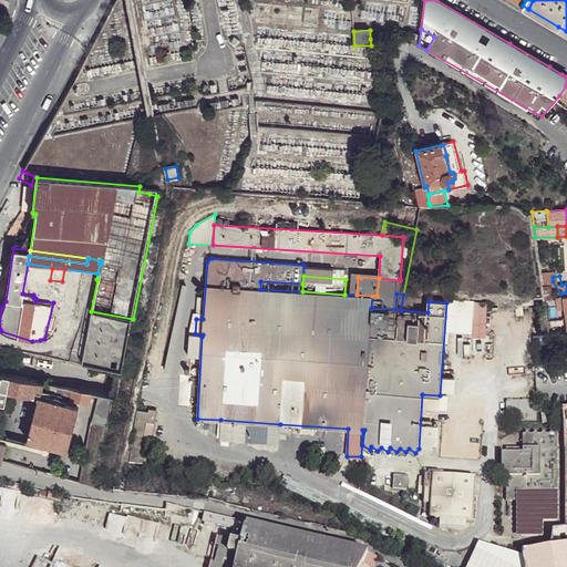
[(543,299),(552,298),(553,298),(550,288),(542,286),(543,299)]
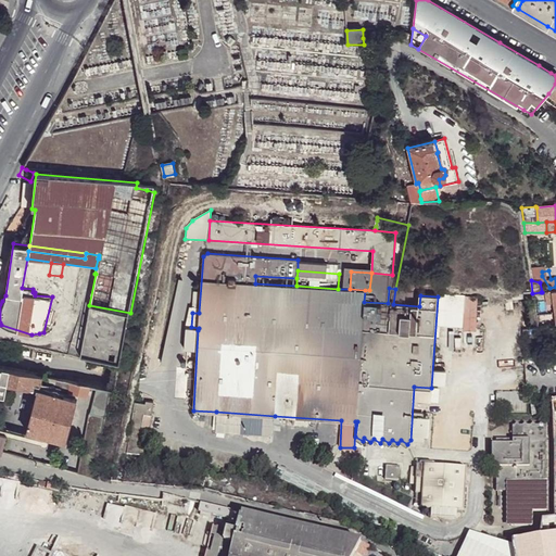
[(535,311),(544,310),(543,303),(542,303),(541,292),(532,293),(533,302),(535,302),(535,311)]
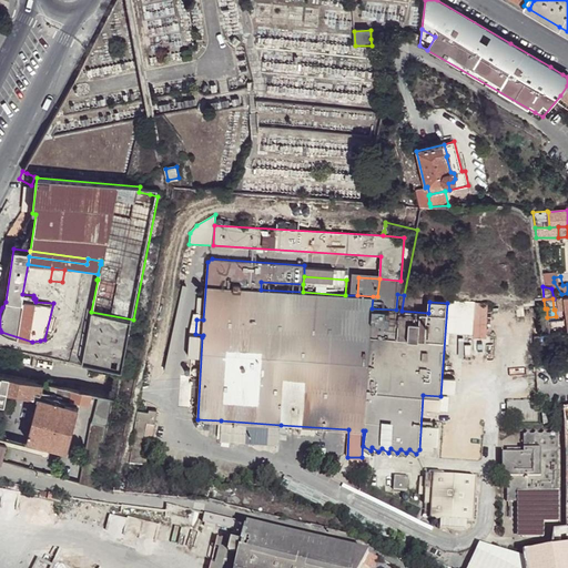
[(488,304),(474,304),(473,337),(486,338),(488,304)]
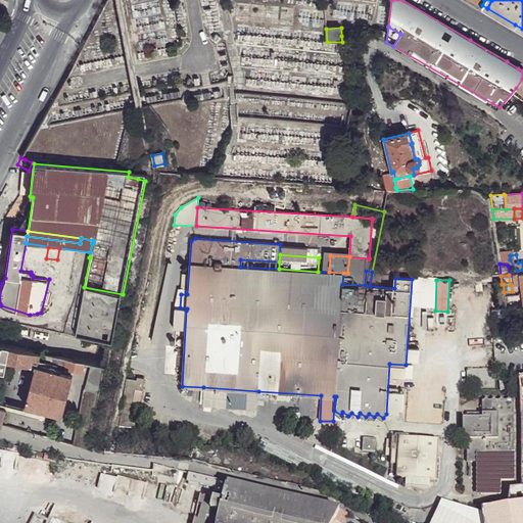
[(74,334),(113,341),(123,294),(84,287),(81,301),(80,302),(74,334)]
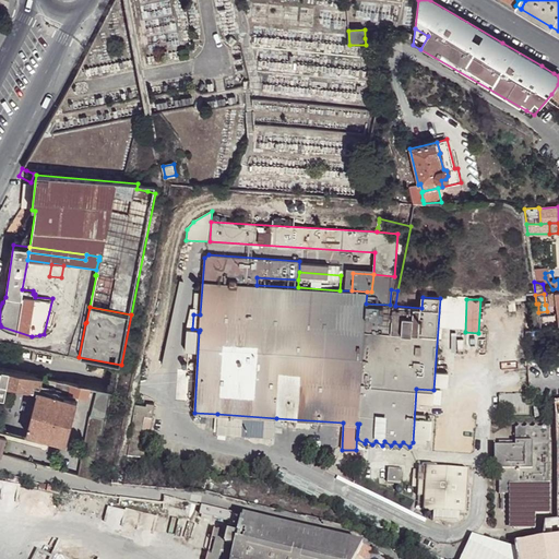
[(198,355),(199,332),(186,331),(183,354),(198,355)]
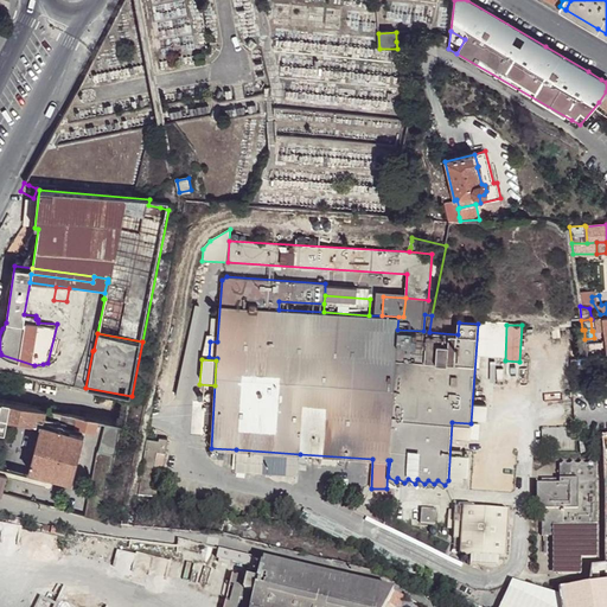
[(0,401),(0,432),(5,434),(8,419),(11,403),(0,401)]
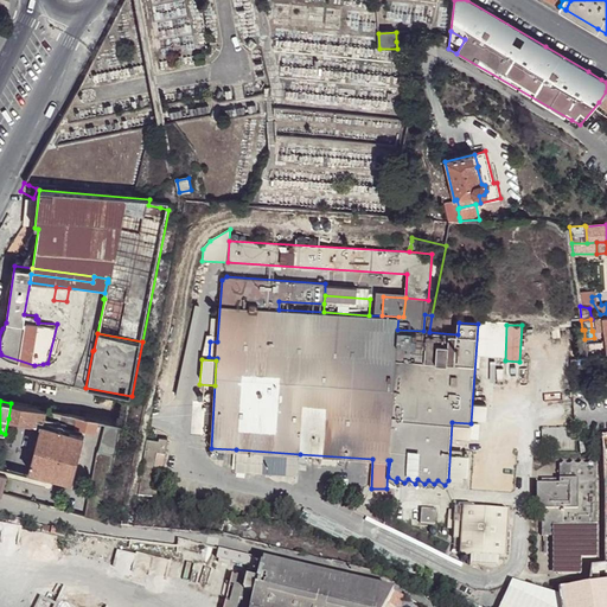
[(11,403),(8,419),(42,425),(42,423),(43,425),(45,409),(11,403)]
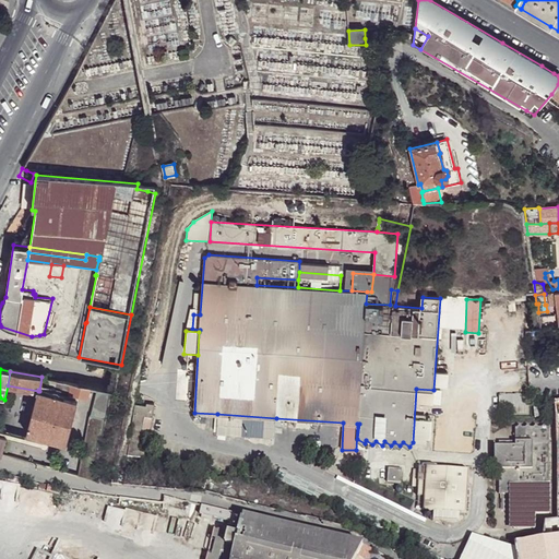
[(72,382),(70,393),(88,397),(91,387),(72,382)]
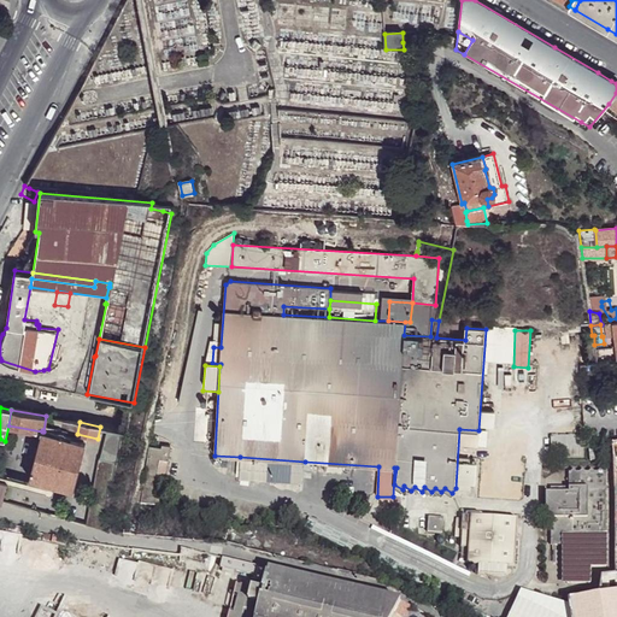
[(119,430),(109,428),(103,458),(101,458),(87,526),(92,527),(104,530),(117,460),(123,433),(123,430),(119,430)]
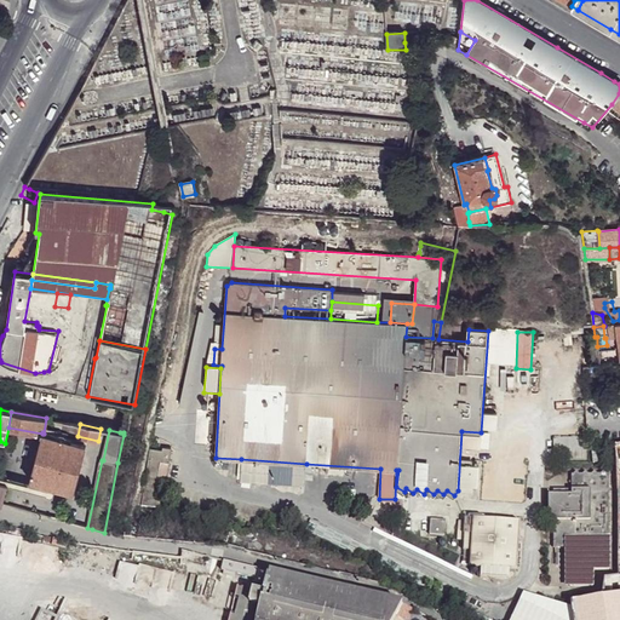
[(42,432),(42,434),(29,481),(74,493),(86,445),(44,434),(42,432)]
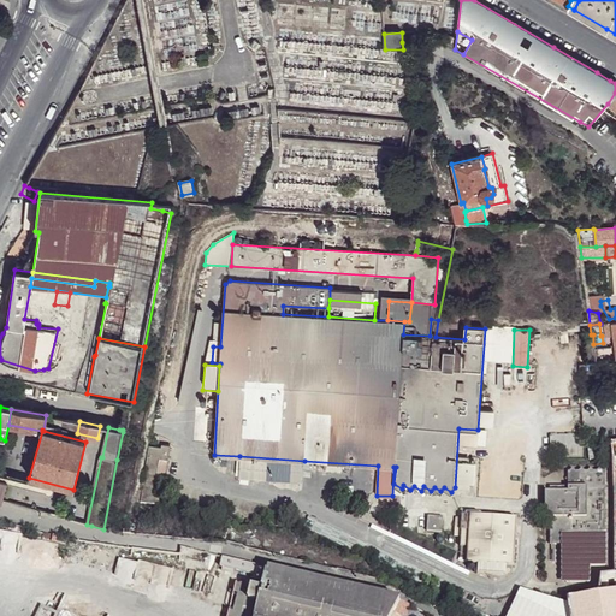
[(155,451),(157,446),(149,445),(140,499),(158,503),(161,477),(157,477),(160,458),(167,460),(170,445),(161,444),(160,448),(160,451),(155,451)]
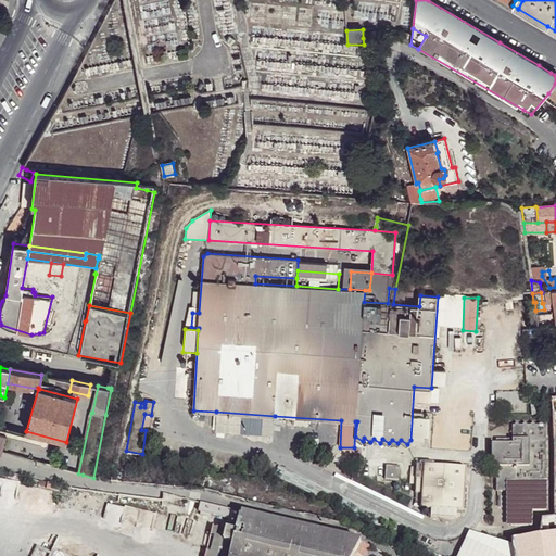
[(275,416),(216,412),(215,431),(273,434),(275,416)]
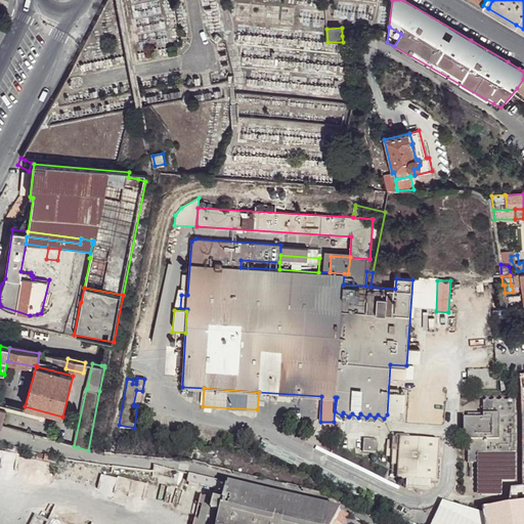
[(474,452),(469,452),(469,463),(478,463),(478,478),(478,496),(500,495),(500,482),(515,482),(515,401),(513,401),(511,398),(508,401),(506,401),(503,398),(500,401),(497,401),(495,398),(492,401),(489,401),(487,398),(484,401),(483,401),(483,415),(483,419),(477,419),(477,415),(469,415),(469,419),(465,419),(465,439),(468,439),(474,439),(474,452)]
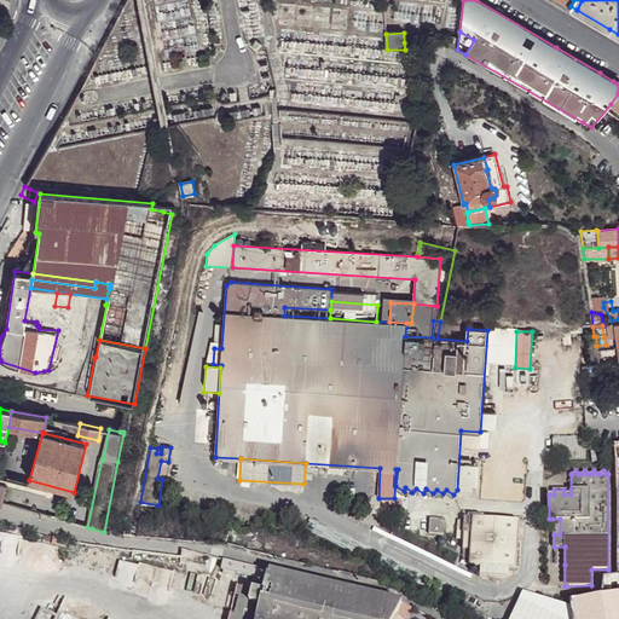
[(428,533),(444,534),(445,519),(429,518),(428,533)]
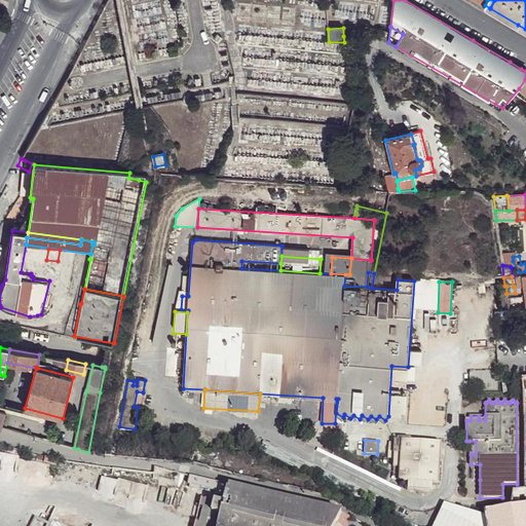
[(439,482),(441,443),(395,440),(392,466),(399,466),(398,480),(409,481),(409,488),(431,490),(433,482),(439,482)]
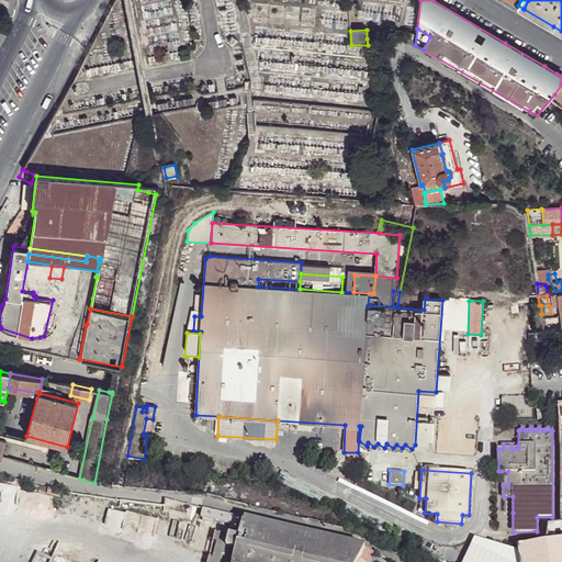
[(58,496),(59,491),(44,489),(40,487),(38,493),(58,496)]
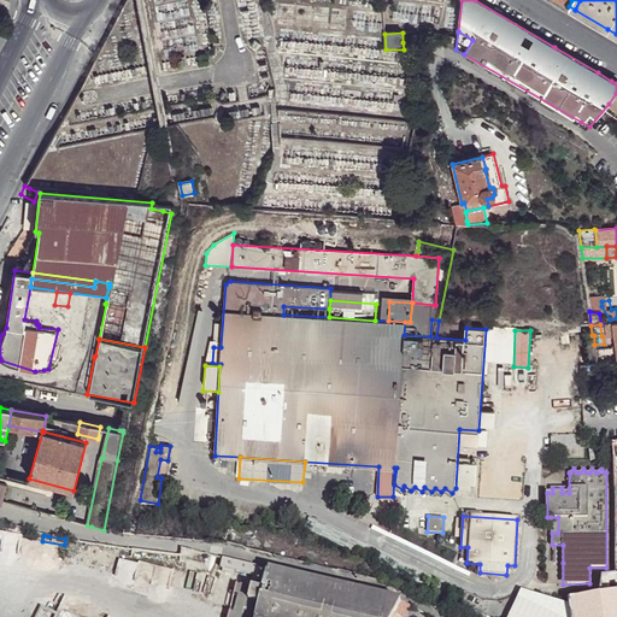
[(552,545),(546,545),(546,563),(563,563),(563,545),(552,545)]
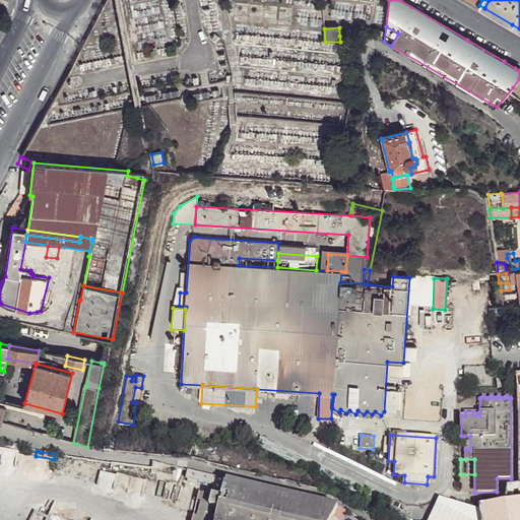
[(108,462),(106,491),(150,494),(152,465),(108,462)]
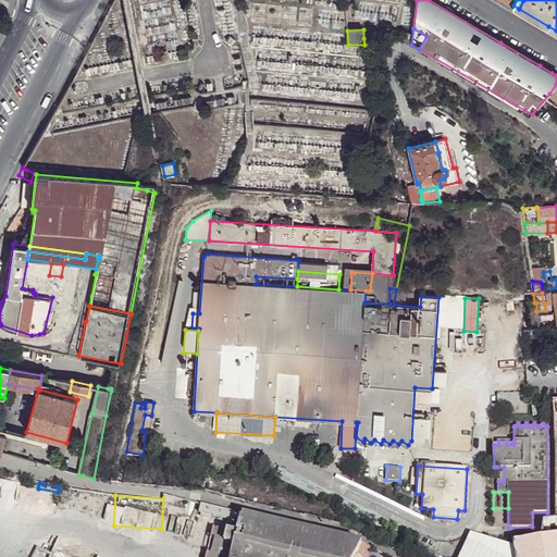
[(231,512),(201,505),(199,512),(230,520),(231,512)]
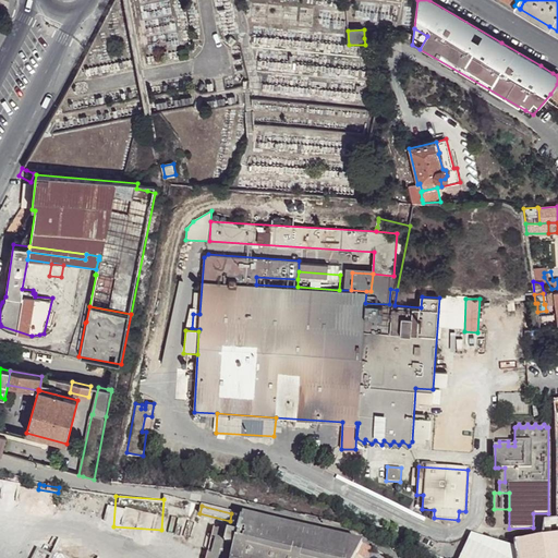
[(231,513),(230,521),(228,532),(239,534),(243,516),(231,513)]
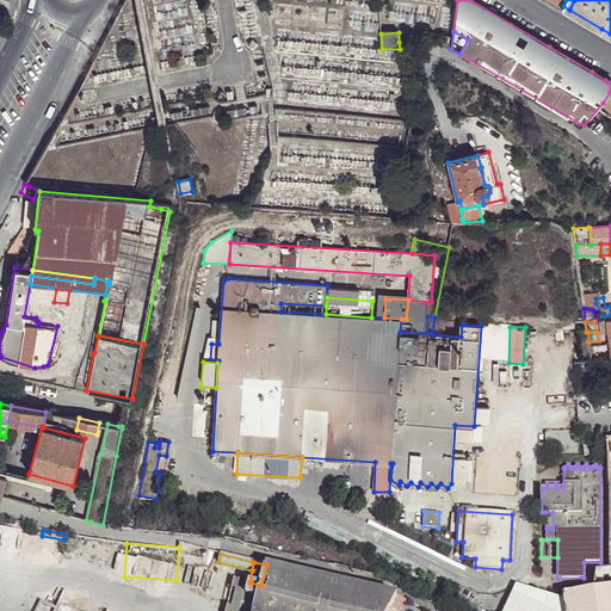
[(261,585),(250,582),(246,594),(258,598),(253,610),(388,610),(396,598),(266,565),(261,585)]
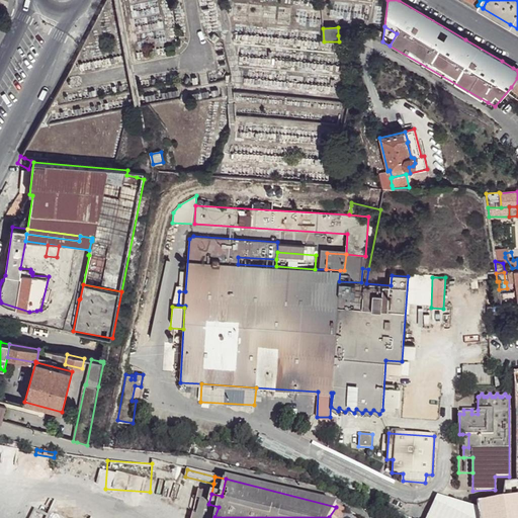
[(517,482),(516,483),(504,484),(502,499),(502,500),(517,497),(517,482)]
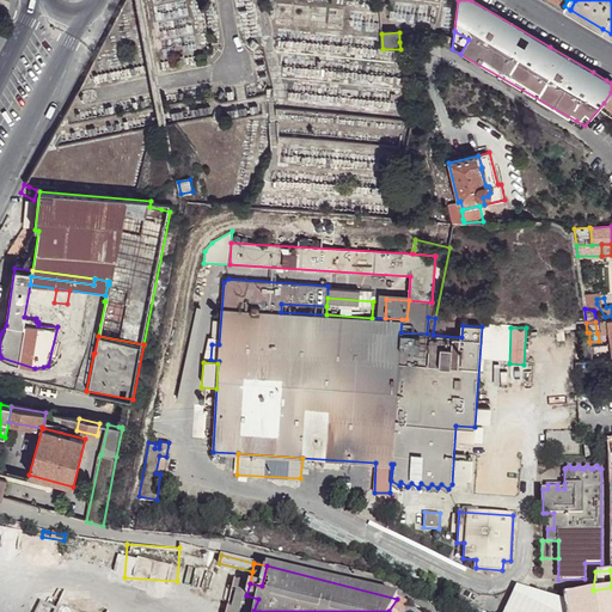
[(246,595),(250,583),(234,579),(226,611),(254,611),(258,599),(246,595)]
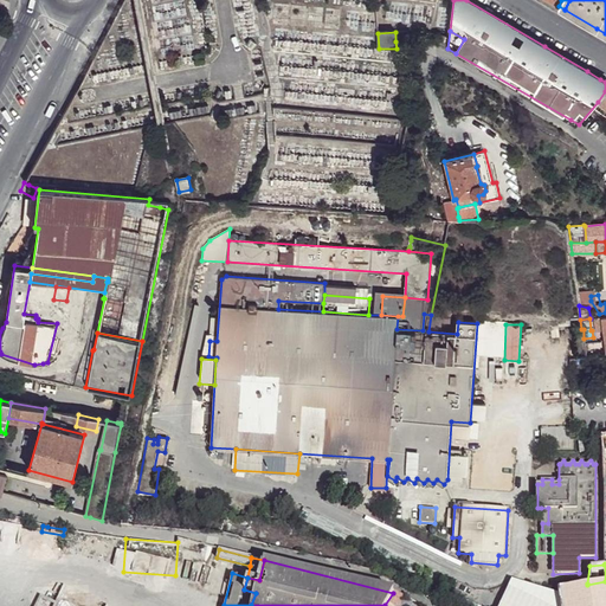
[(501,605),(560,605),(559,594),(513,580),(501,605)]
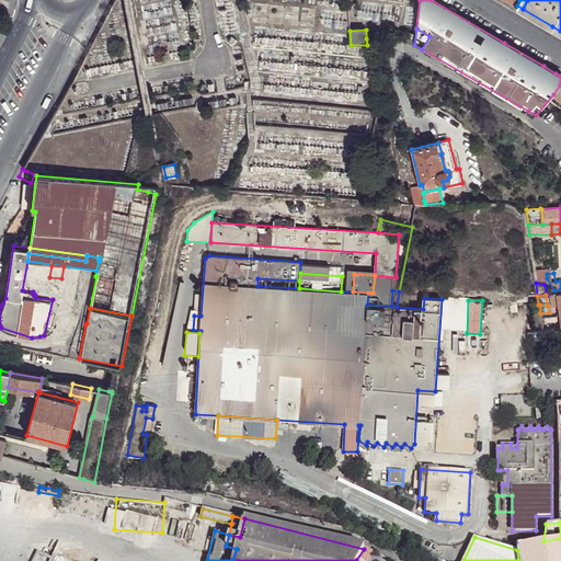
[(518,560),(524,560),(523,549),(560,544),(560,538),(544,541),(544,540),(516,544),(517,550),(518,560)]
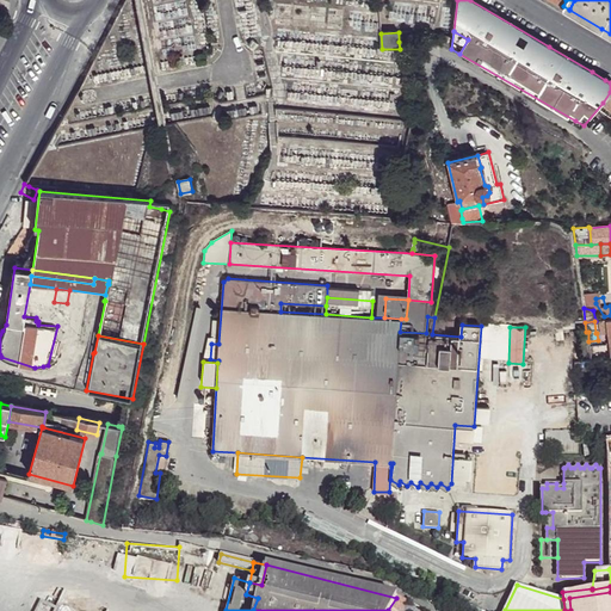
[(610,610),(610,592),(569,598),(571,610),(610,610)]
